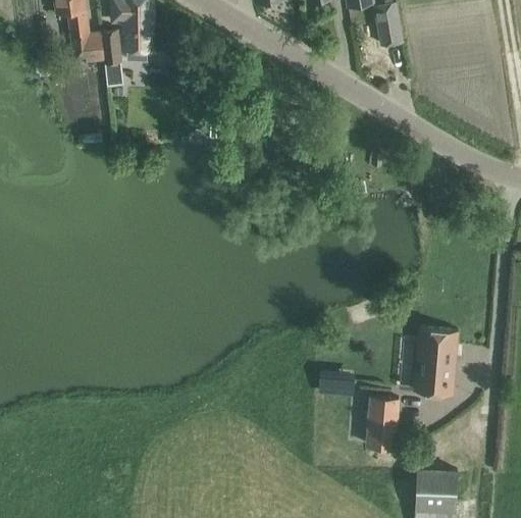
[(73,65),(104,62),(101,34),(89,35),(85,0),(54,0),(56,17),(68,15),(73,65)]
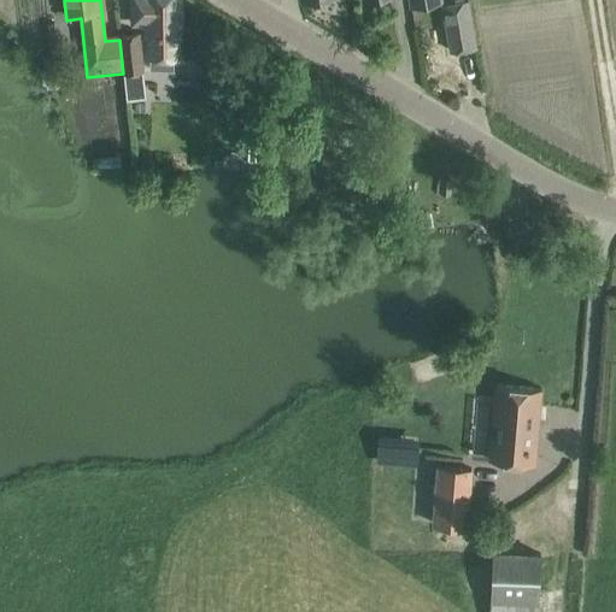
[(134,0),(134,31),(145,31),(144,63),(150,63),(150,75),(174,75),(174,64),(179,64),(180,1),(172,0),(134,0)]
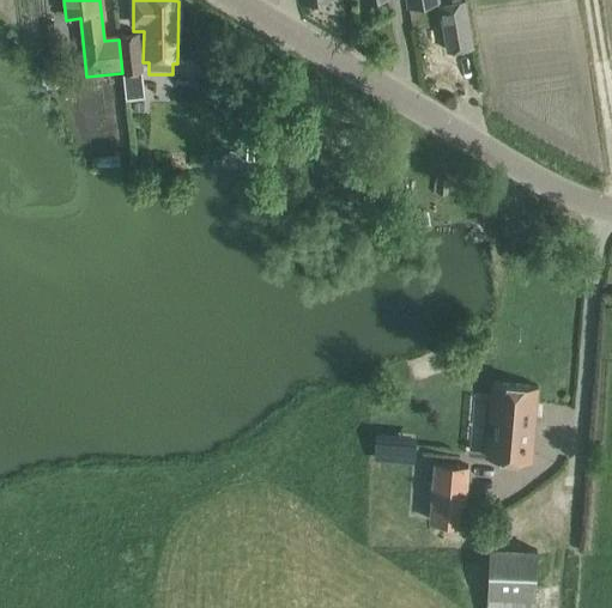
[(466,4),(438,8),(447,55),(474,50),(466,4)]
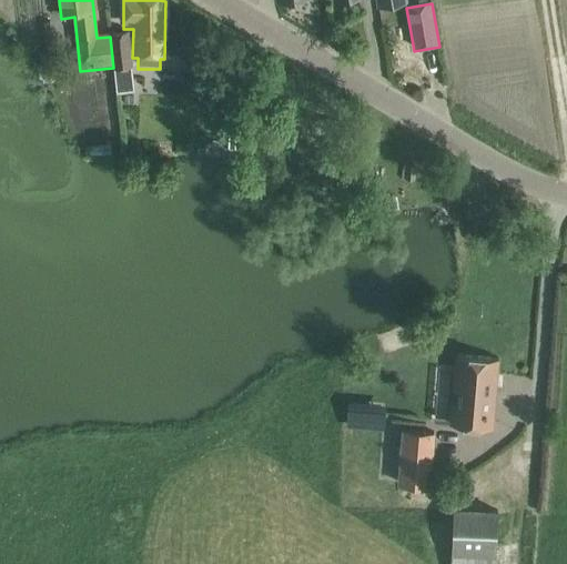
[(128,34),(110,37),(113,68),(113,71),(131,69),(128,34)]
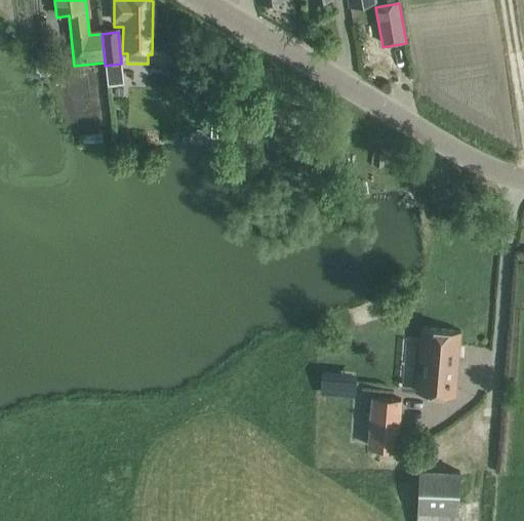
[(124,88),(121,64),(105,66),(108,90),(119,89),(119,88),(124,88)]
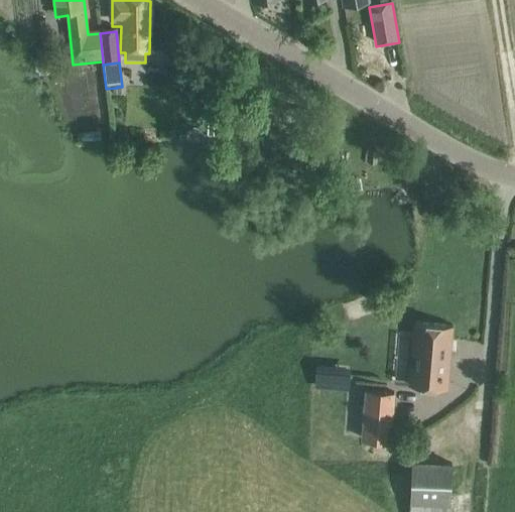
[(447,392),(452,330),(413,327),(412,341),(398,340),(394,383),(408,384),(408,389),(447,392)]
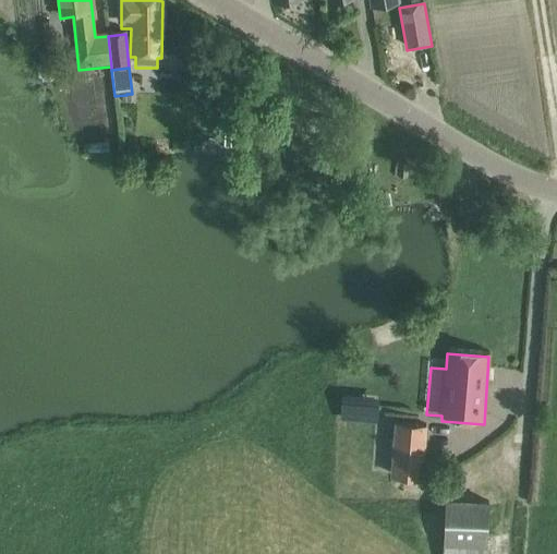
[(342,397),(342,421),(378,422),(378,397),(342,397)]
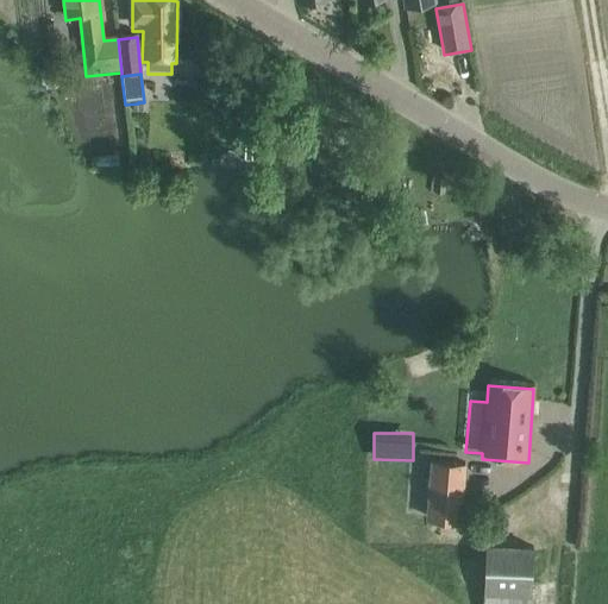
[(467,466),(431,463),(426,521),(462,524),(467,466)]
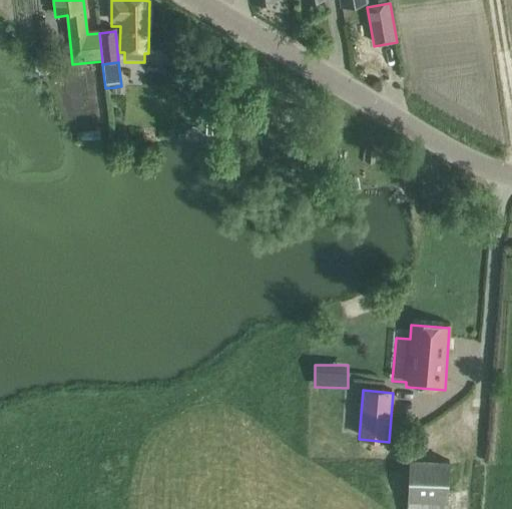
[(448,508),(451,465),(411,463),(408,508),(448,508)]
